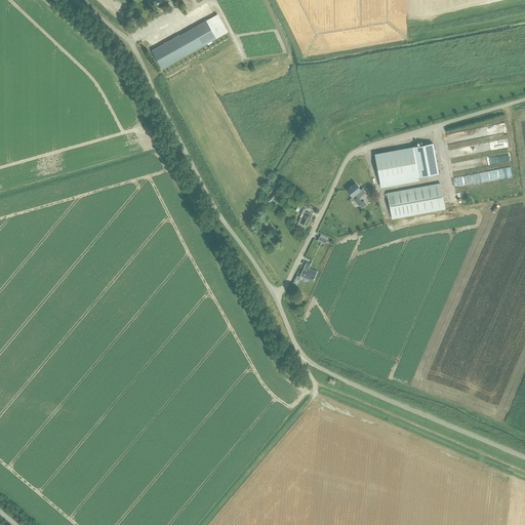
[(178,36),(152,50),(162,69),(203,46),(214,40),(228,33),(217,15),(215,16),(204,23),(193,29),(178,37),(178,36)]
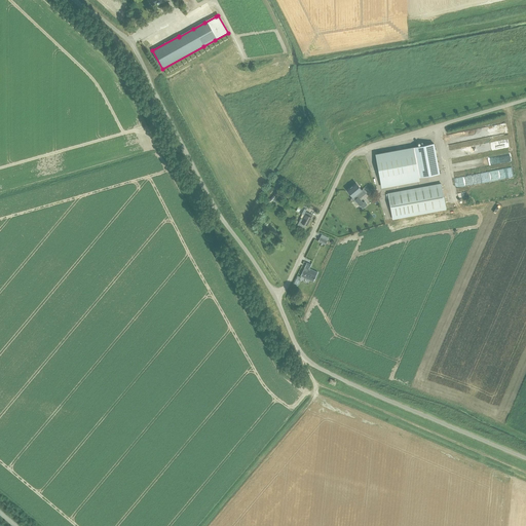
[(477,139),(506,134),(505,124),(472,129),(473,138),(467,139),(466,133),(458,135),(459,140),(463,140),(463,141),(477,139)]
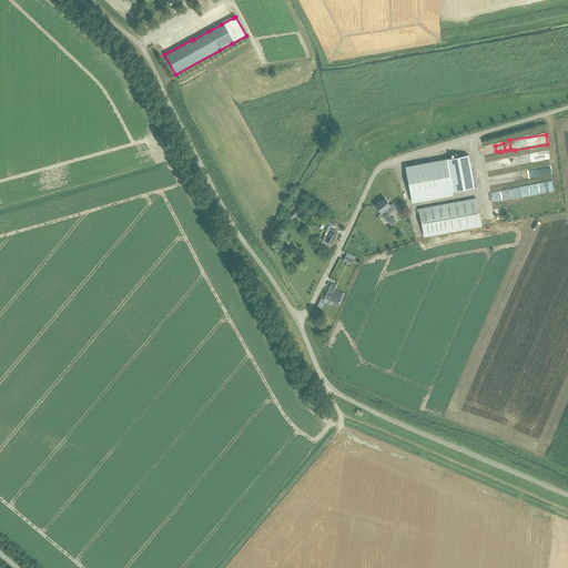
[(448,159),(406,166),(408,183),(412,200),(475,188),(469,154),(448,159)]
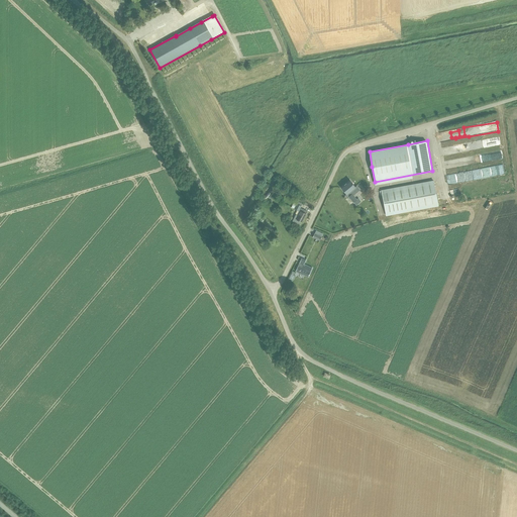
[(502,149),(491,153),(494,161),(504,158),(502,149)]
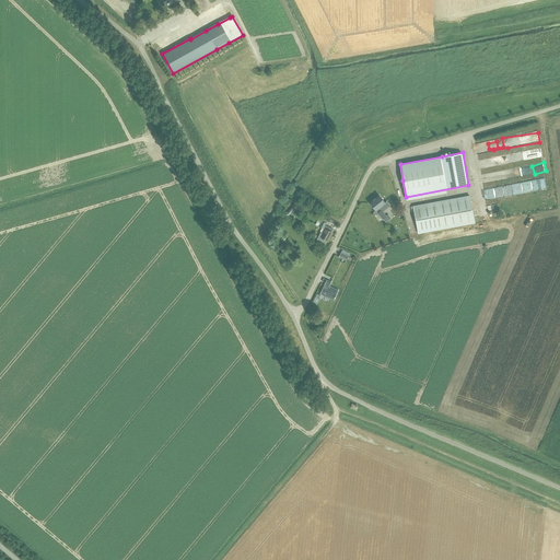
[(545,178),(510,184),(510,186),(503,187),(504,196),(547,189),(545,178)]
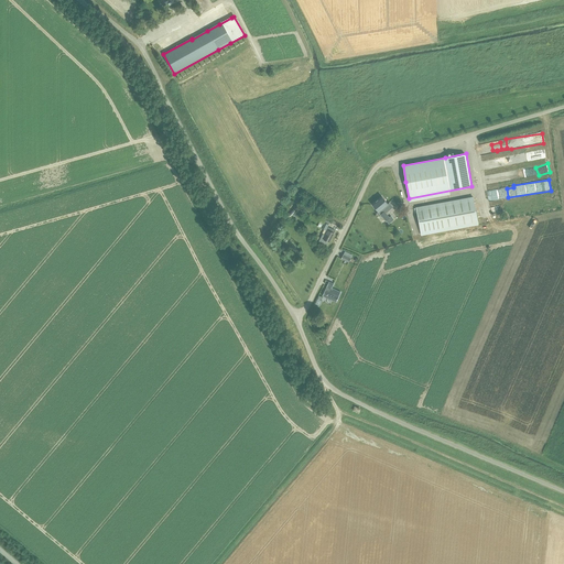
[(381,196),(372,204),(378,212),(376,214),(379,216),(381,215),(386,220),(389,217),(386,213),(392,207),(389,203),(388,204),(384,201),(382,196),(381,196)]
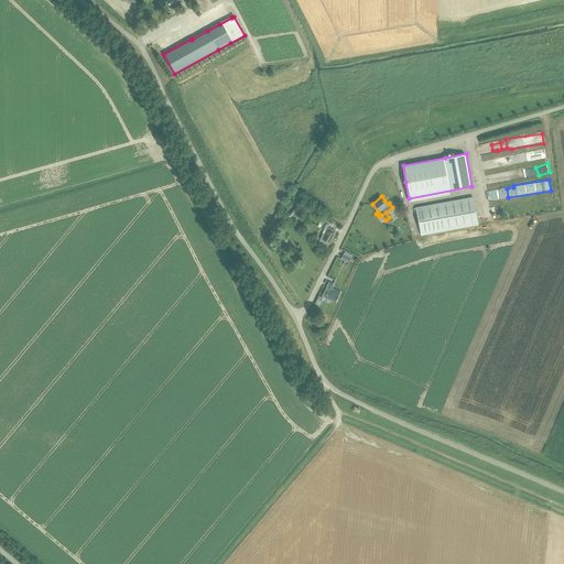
[(474,197),(416,207),(422,234),(478,224),(474,197)]
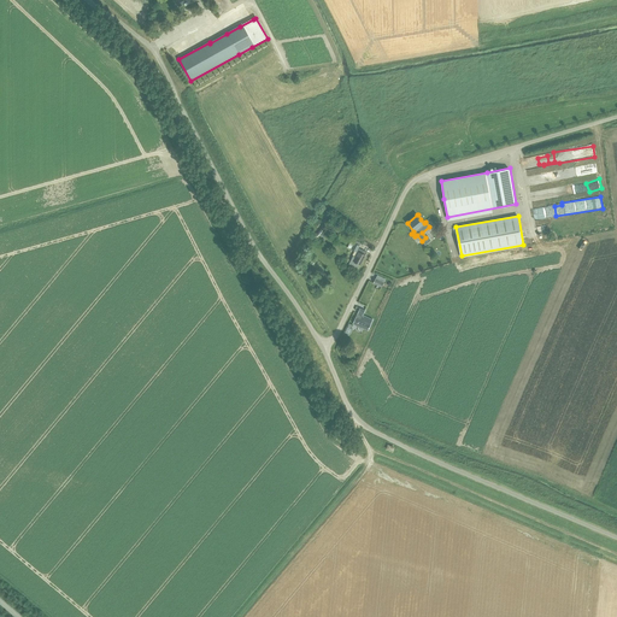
[(324,225),(315,236),(316,239),(325,227),(324,225)]
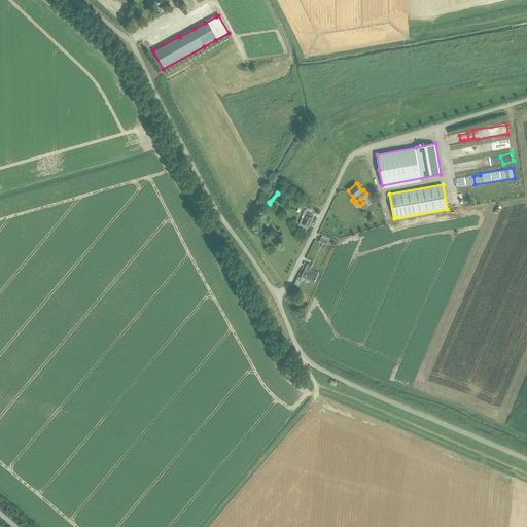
[(302,218),(297,225),(305,230),(307,225),(307,226),(308,226),(313,215),(307,212),(306,215),(305,214),(304,215),(303,214),(302,218)]
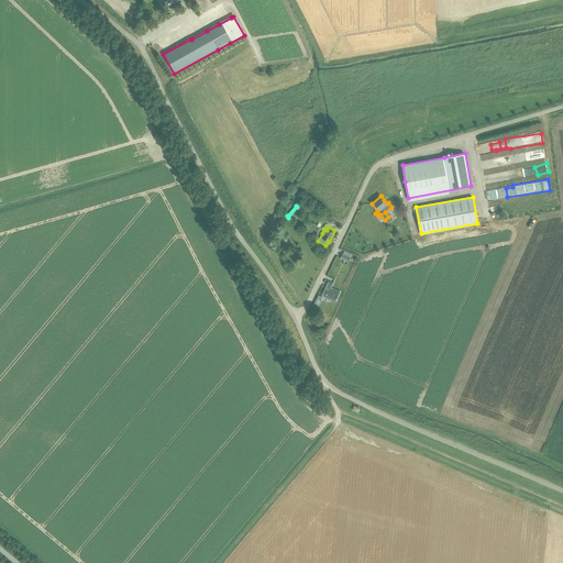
[(324,289),(322,295),(335,301),(340,291),(331,288),(333,284),(328,282),(327,286),(324,290),(324,289)]
